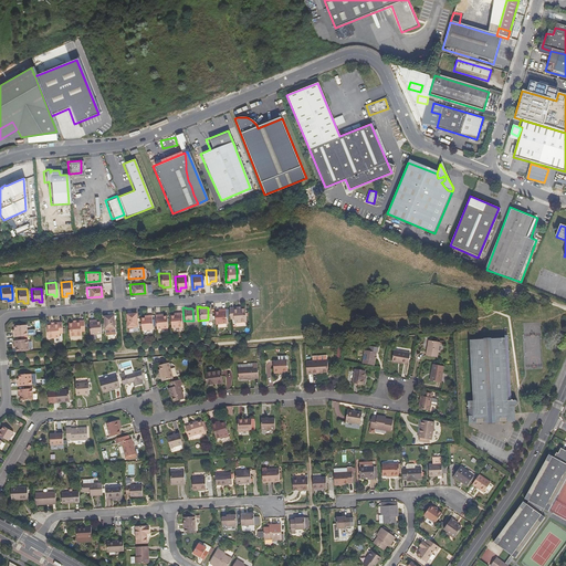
[(223,322),(222,307),(219,307),(219,310),(216,311),(212,311),(212,317),(213,323),(223,322)]
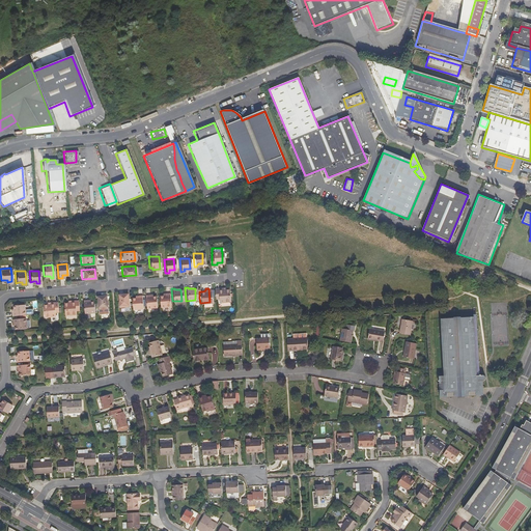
[(228,302),(227,289),(223,289),(220,289),(220,288),(213,288),(214,298),(217,298),(217,302),(228,302)]
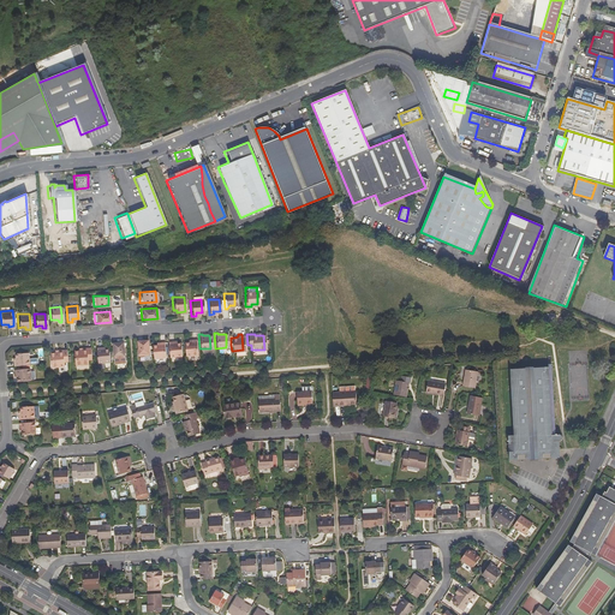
[(195,354),(195,339),(190,339),(190,341),(186,341),(183,341),(183,346),(183,354),(185,354),(193,354),(195,354)]
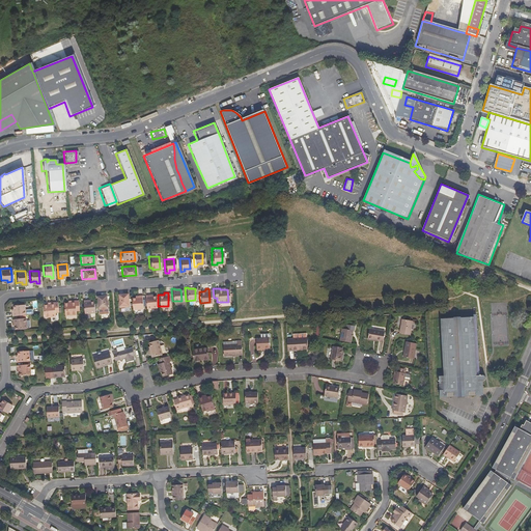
[(127,306),(126,294),(116,294),(117,306),(127,306)]
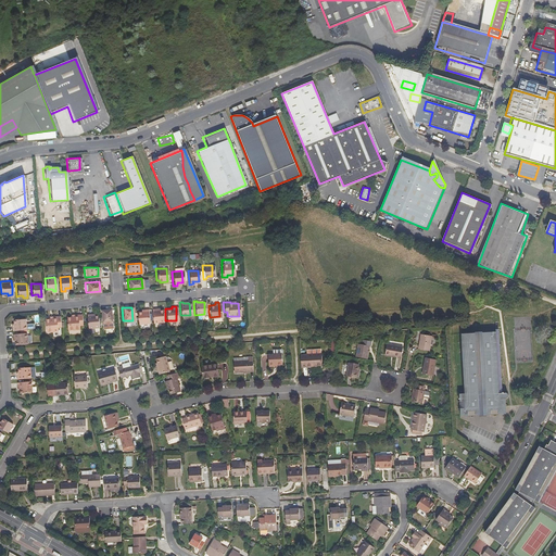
[(162,321),(161,310),(158,310),(154,310),(154,307),(150,308),(151,321),(162,321)]
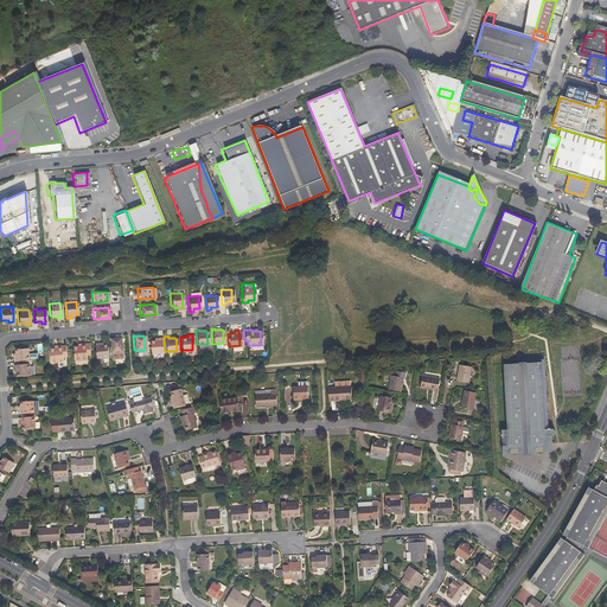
[(120,352),(119,337),(108,338),(109,352),(120,352)]
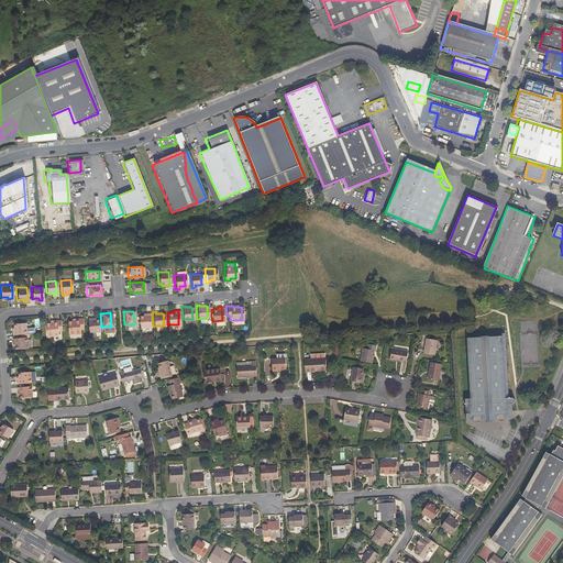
[(150,327),(148,312),(144,312),(144,315),(141,315),(138,316),(139,327),(150,327)]
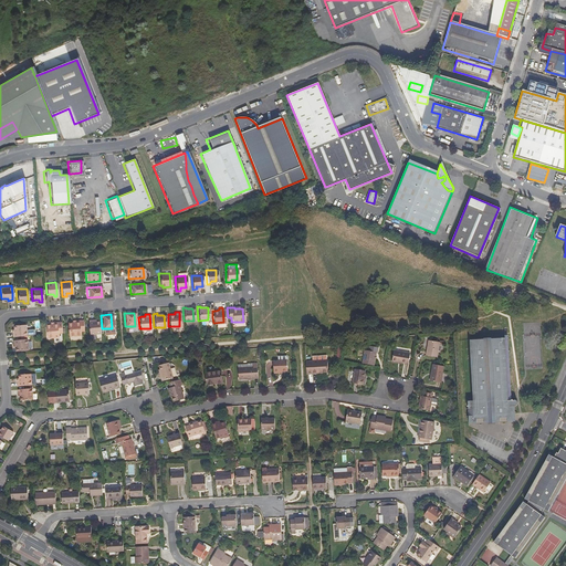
[(82,331),(81,320),(73,321),(73,323),(70,323),(66,323),(67,335),(79,335),(79,331),(82,331)]
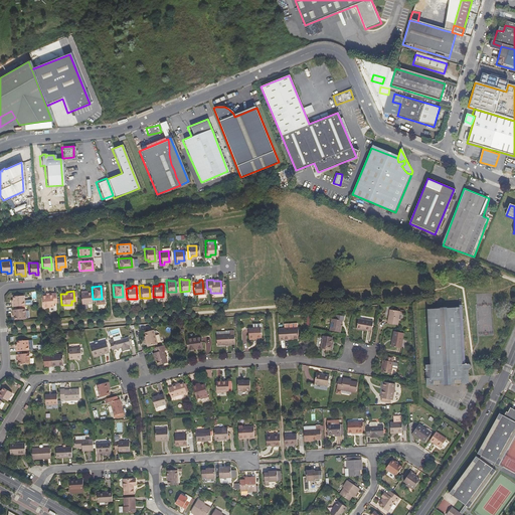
[(90,303),(89,292),(86,292),(82,292),(82,291),(78,291),(79,303),(90,303)]
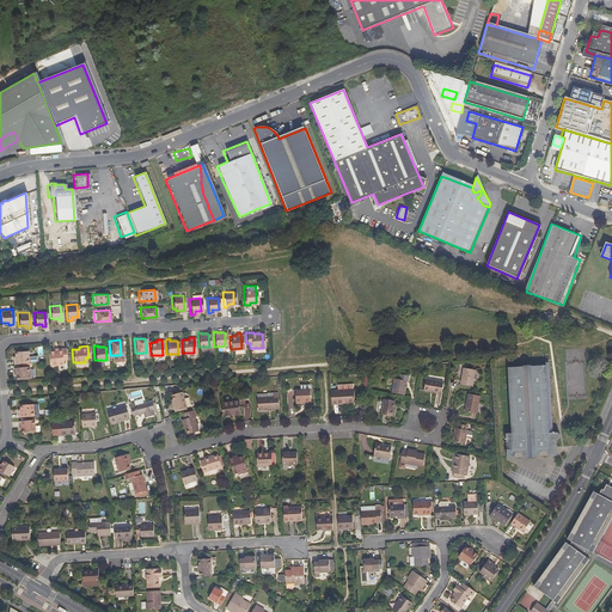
[(65,359),(65,347),(55,348),(56,349),(53,350),(48,350),(49,365),(62,363),(62,359),(65,359)]
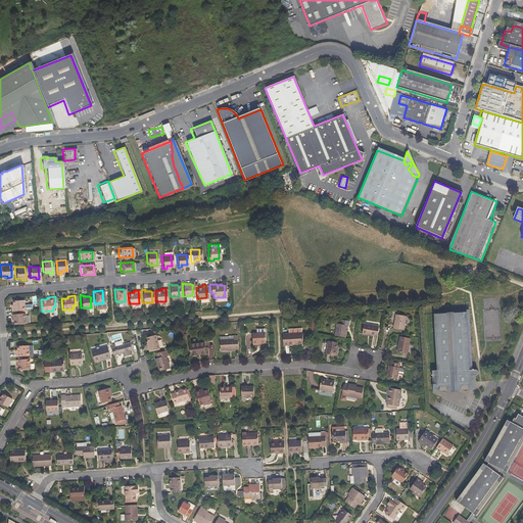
[(22,308),(21,299),(11,299),(11,303),(11,305),(9,305),(9,310),(22,308)]
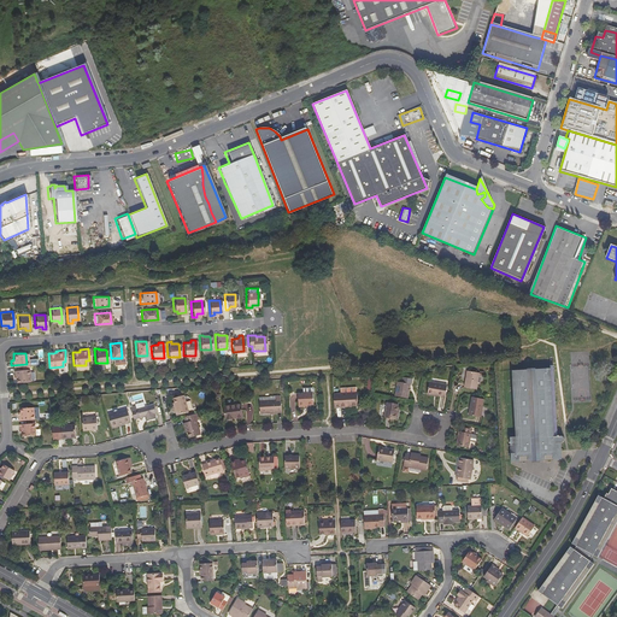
[(28,380),(27,369),(12,369),(12,375),(16,375),(15,377),(15,381),(28,380)]
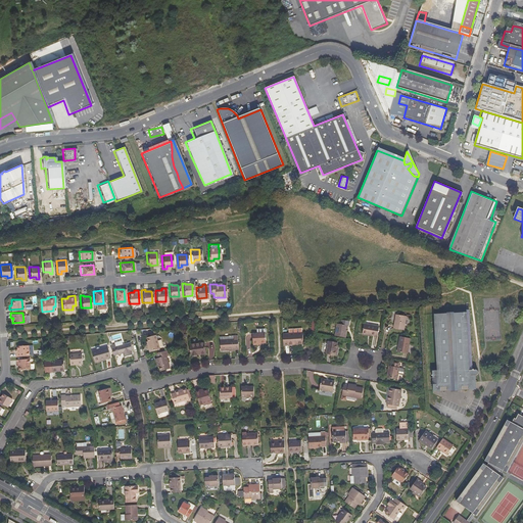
[(471,368),(467,313),(432,315),(435,371),(431,372),(432,389),(469,387),(473,383),(473,376),(475,375),(476,374),(476,371),(474,370),(470,371),(469,368),(471,368)]
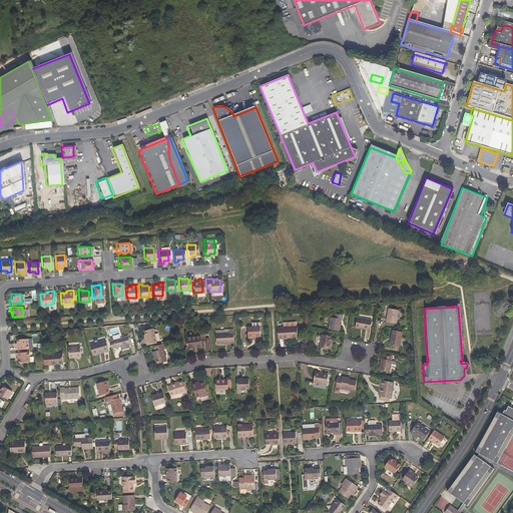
[(396,324),(399,310),(388,308),(386,322),(396,324)]
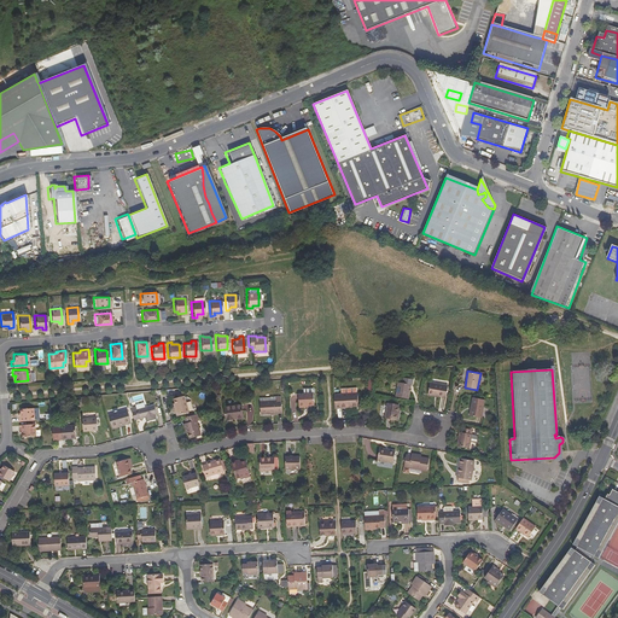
[(408,397),(410,383),(413,383),(414,378),(403,377),(403,382),(400,380),(396,396),(408,397)]
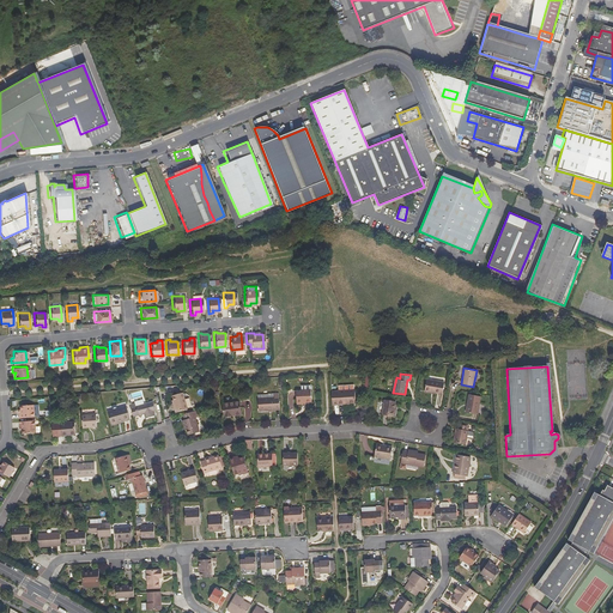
[(441,394),(443,382),(425,378),(423,390),(441,394)]
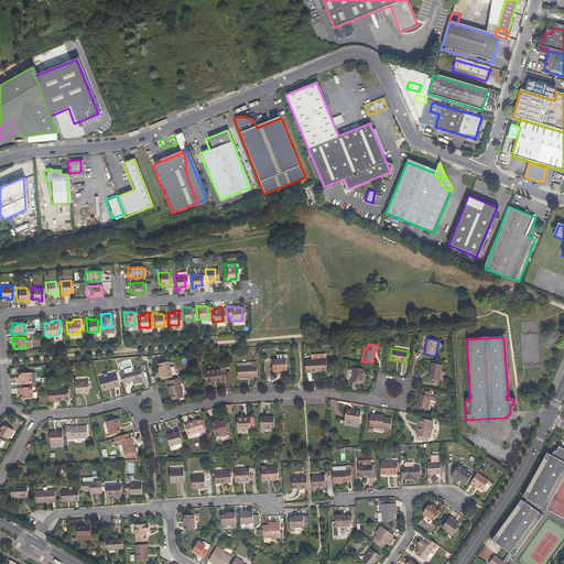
[(307,358),(308,372),(318,371),(318,369),(327,369),(326,357),(321,358),(321,353),(313,353),(313,358),(307,358)]
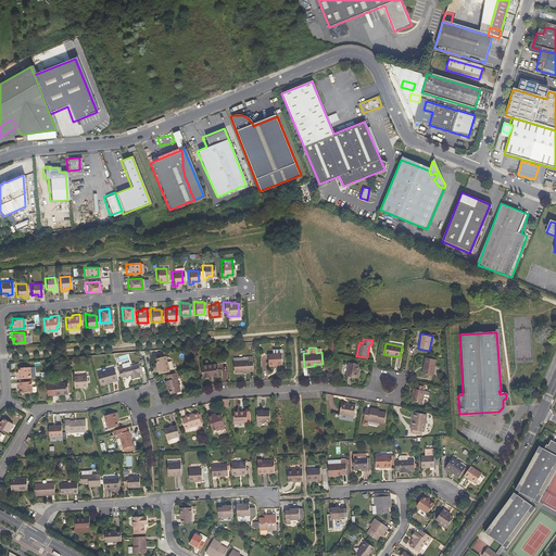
[(175,366),(172,352),(163,354),(164,358),(165,363),(163,363),(164,369),(175,366)]
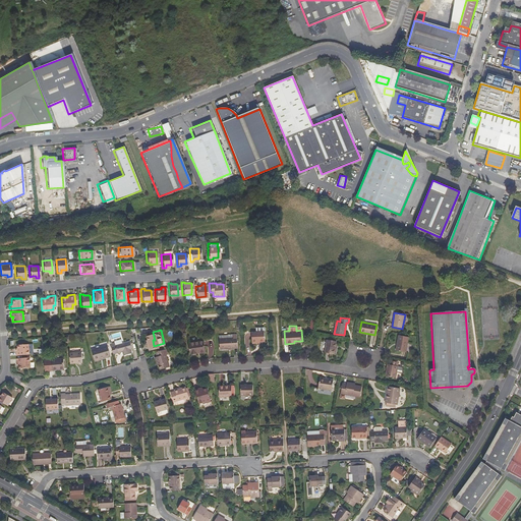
[(267,340),(267,330),(254,330),(254,342),(258,342),(258,340),(263,340),(267,340)]
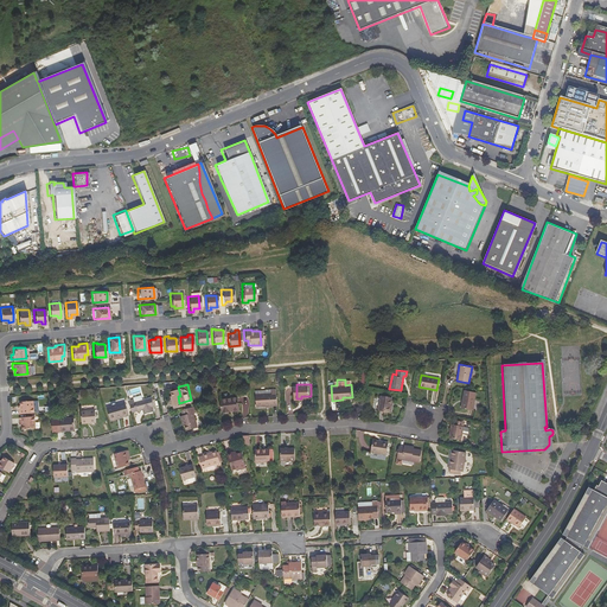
[(280,398),(280,385),(259,387),(259,398),(280,398)]
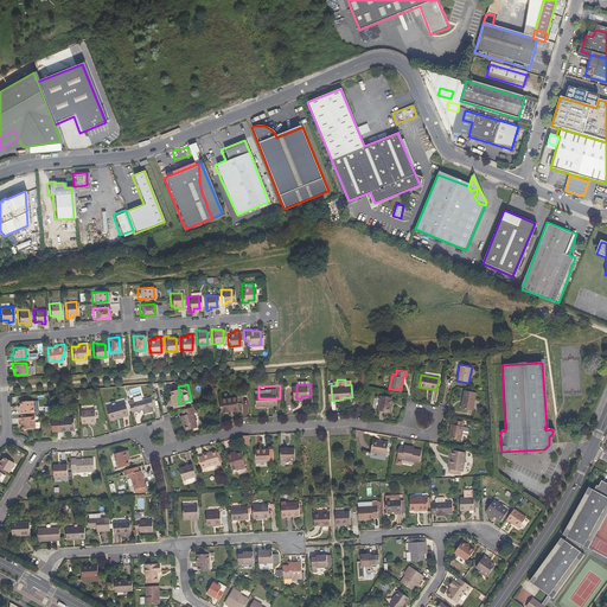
[(471,409),(474,391),(464,389),(460,407),(471,409)]
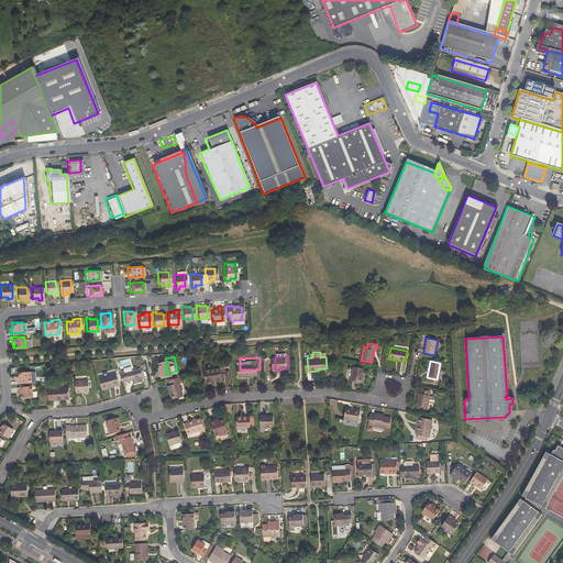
[(225,374),(223,363),(208,365),(209,376),(225,374)]
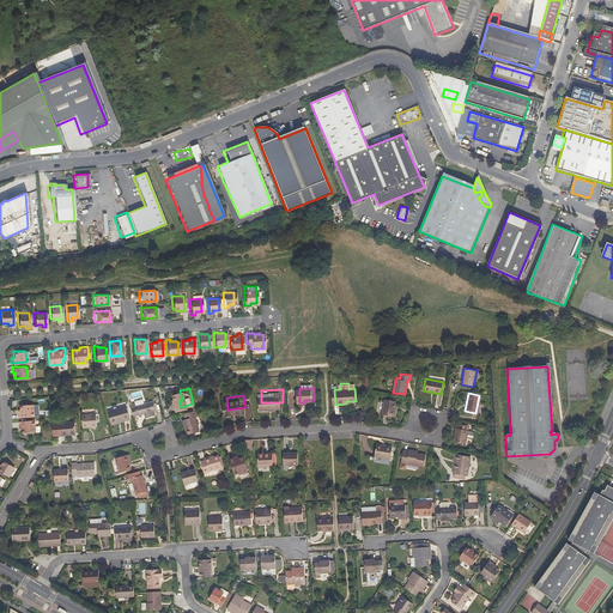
[(395,414),(396,407),(395,407),(395,404),(396,400),(384,398),(382,413),(395,414)]
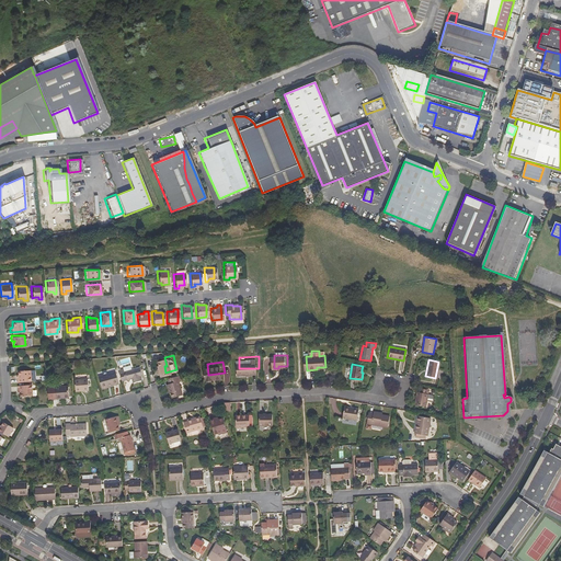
[(142,371),(145,371),(142,365),(126,369),(125,366),(121,367),(124,377),(134,375),(135,379),(144,376),(142,371)]
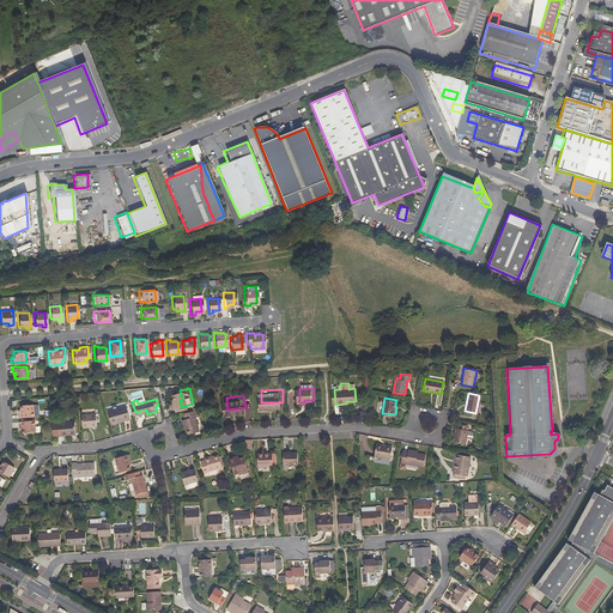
[(31,413),(30,402),(17,402),(18,407),(18,410),(16,410),(16,416),(31,413)]
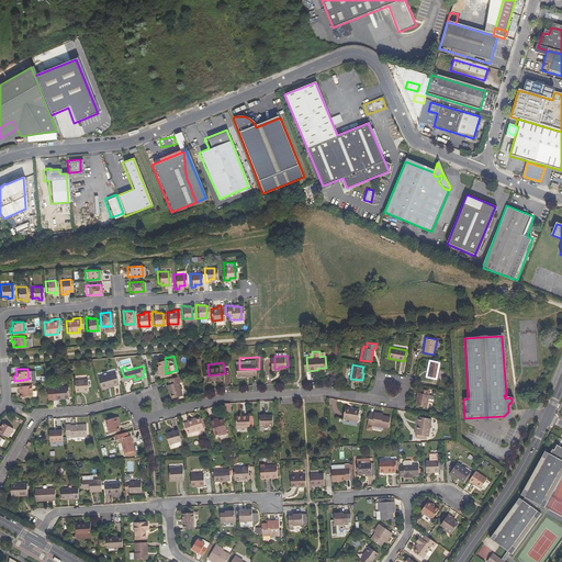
[(117,381),(114,370),(99,373),(102,384),(111,382),(117,381)]
